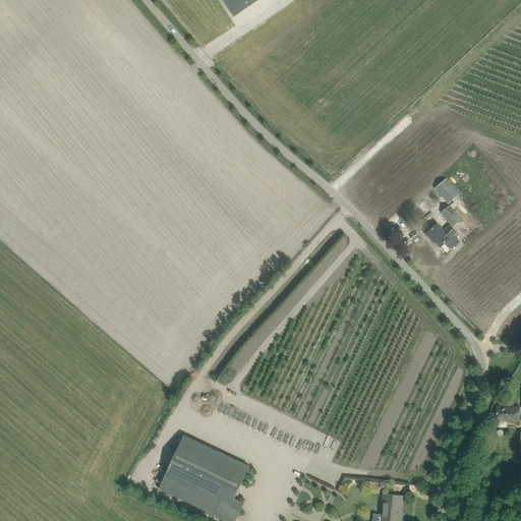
[(223,0),(234,17),(240,13),(259,0),(223,0)]
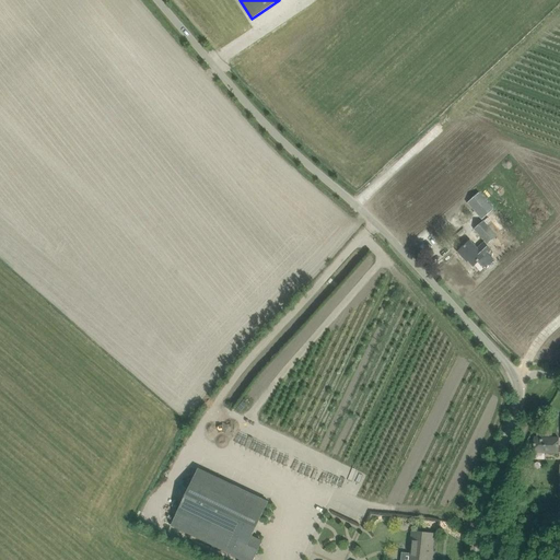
[(494,211),(479,194),(468,203),(483,220),(494,211)]
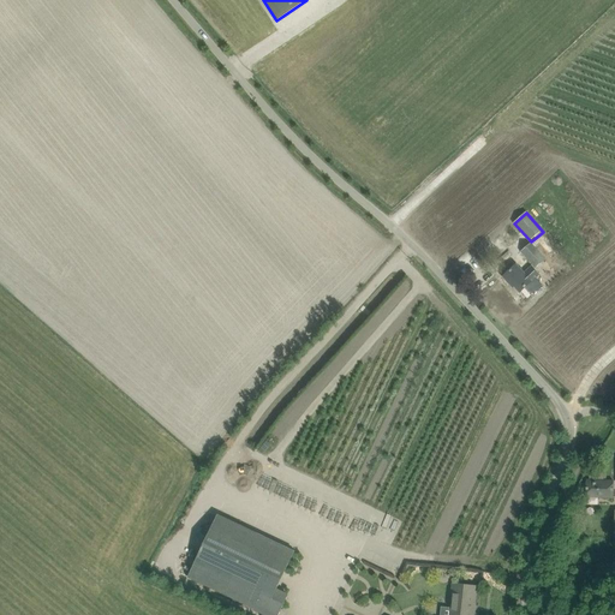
[(536,242),(523,252),(526,257),(533,266),(537,270),(550,258),(536,242)]
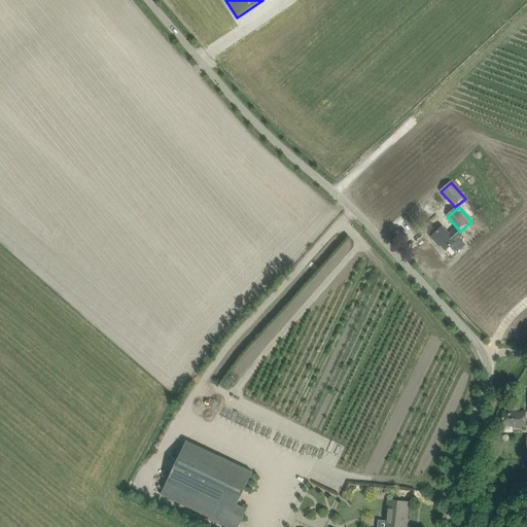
[(449,235),(443,227),(443,226),(438,230),(431,237),(436,243),(437,242),(446,250),(450,246),(457,253),(464,247),(466,245),(459,238),(462,236),(456,229),(449,235)]
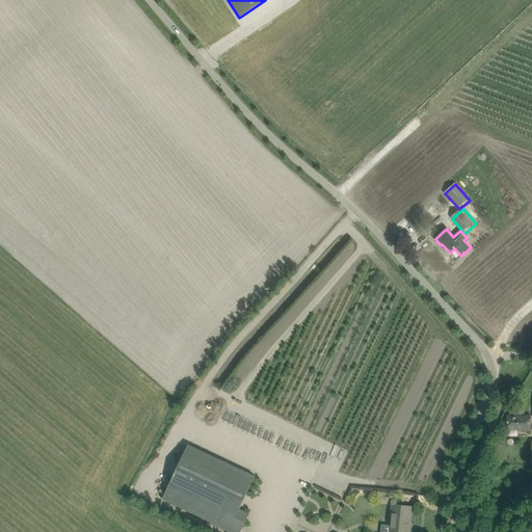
[(507,416),(507,431),(531,431),(531,416),(507,416)]
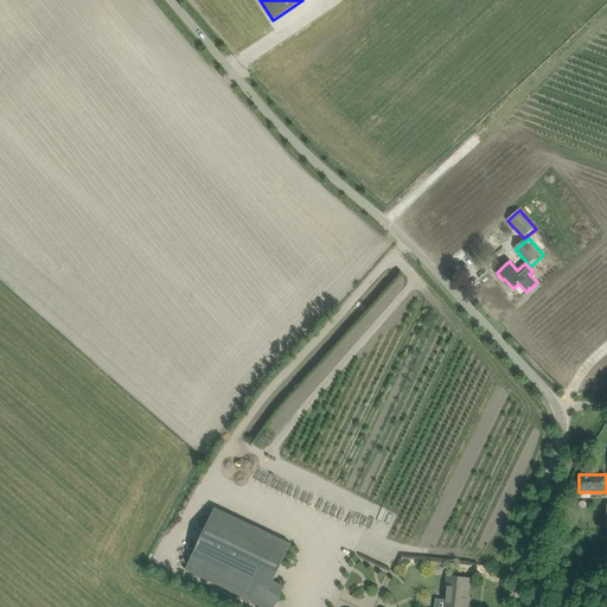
[(261,606),(275,606),(286,586),(274,581),(286,557),(209,521),(198,544),(185,570),(250,601),(250,602),(261,606)]
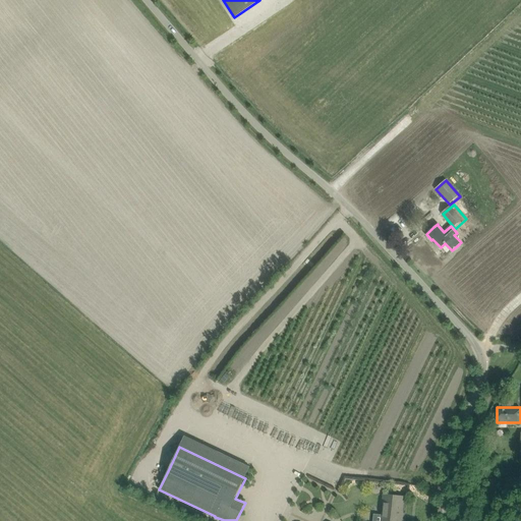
[(400,520),(403,497),(383,495),(380,520),(400,520)]
